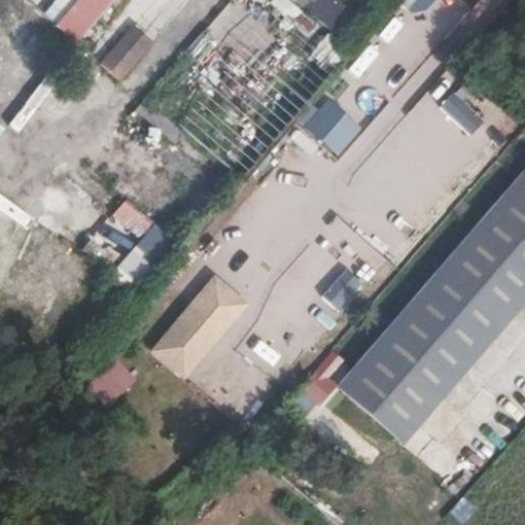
[(0,0),(0,28),(19,0),(0,0)]
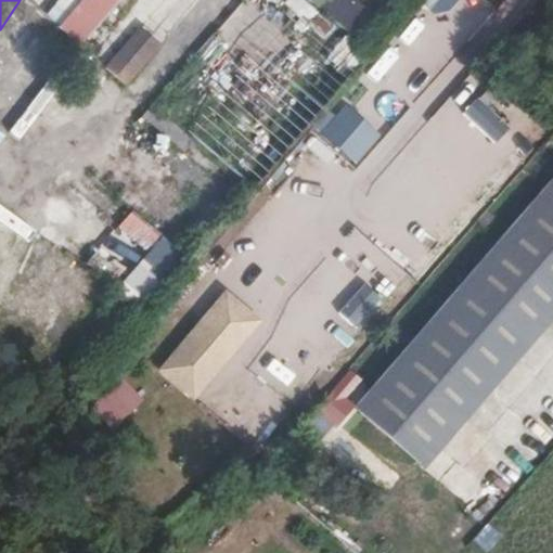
[(86,0),(56,34),(80,55),(127,0),(86,0)]
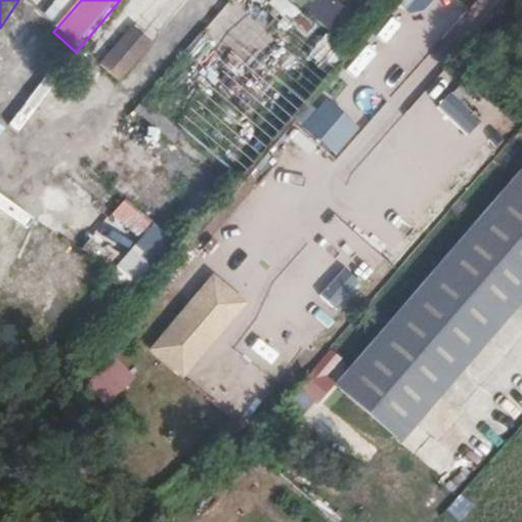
[(162,0),(144,20),(155,30),(181,0),(162,0)]
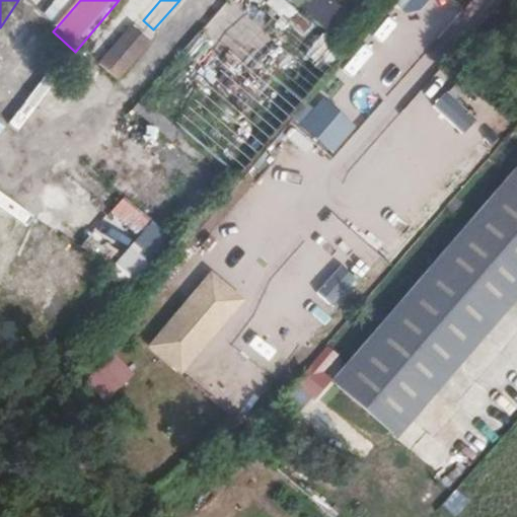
[(148,50),(129,32),(97,70),(117,86),(148,50)]
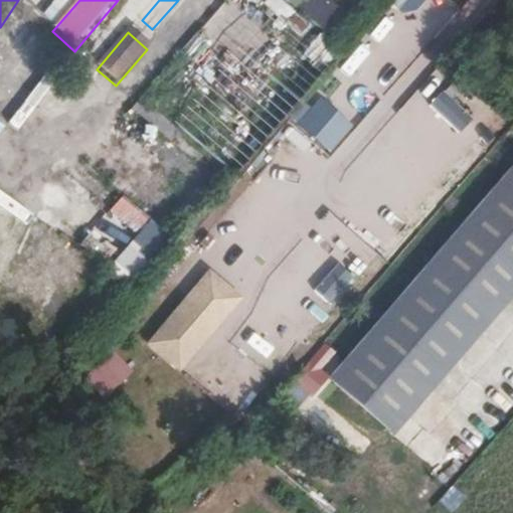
[(446,89),(431,101),(464,143),(480,131),(446,89)]
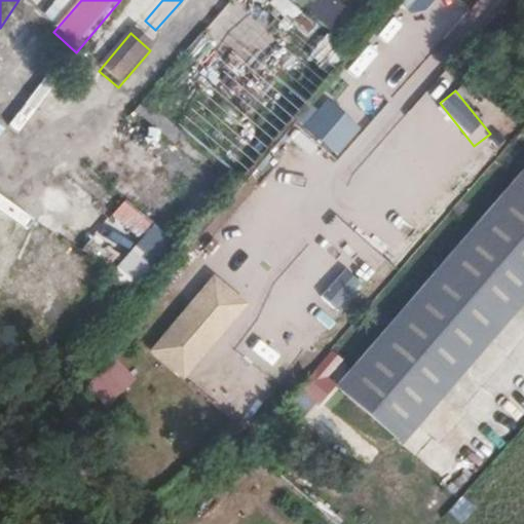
[(327,97),(303,126),(338,155),(362,126),(327,97)]
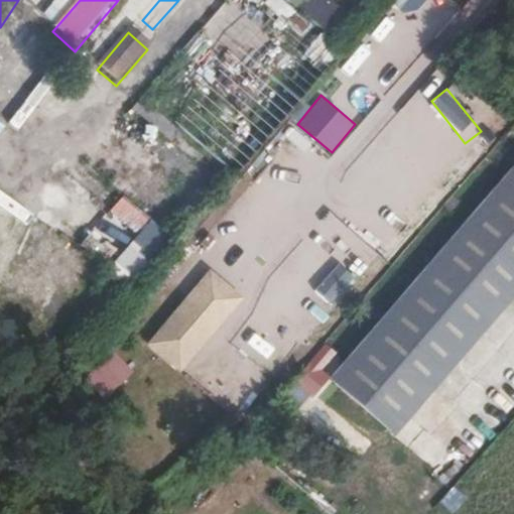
[(444,128),(425,152),(450,170),(469,147),(444,128)]
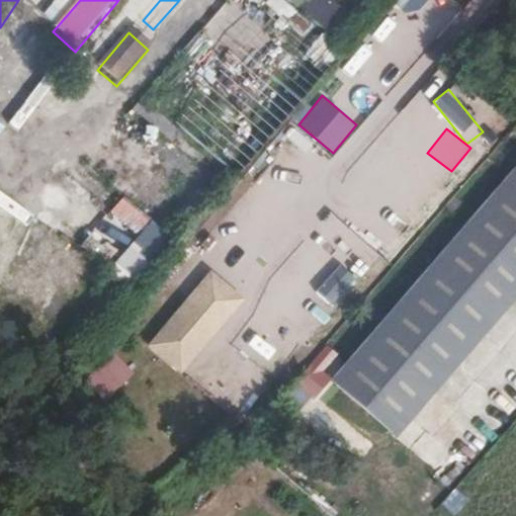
[(415,163),(400,185),(424,201),(439,180),(415,163)]
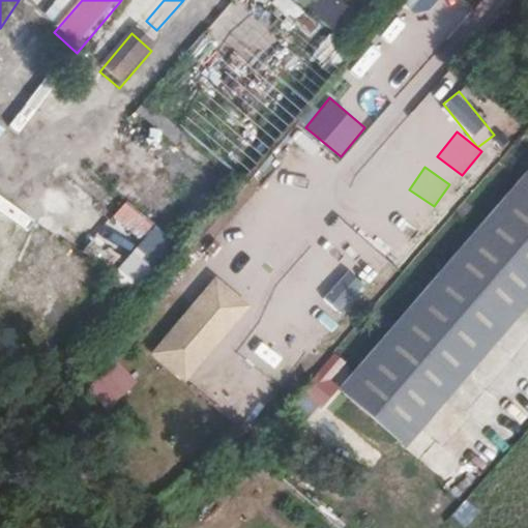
[(527,173),(356,374),(416,429),(527,300),(527,173)]
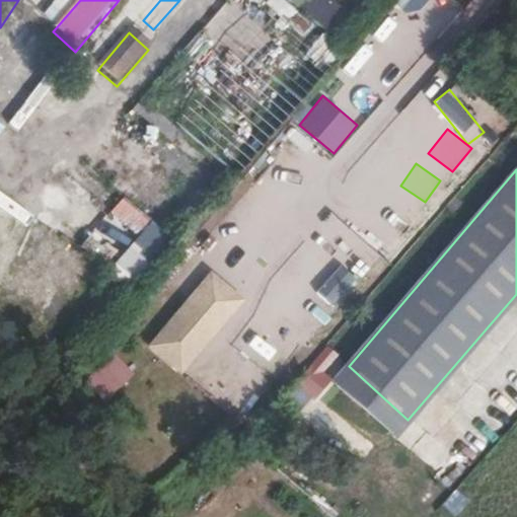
[(81,243),(102,262),(131,229),(135,233),(148,218),(123,196),(81,243)]
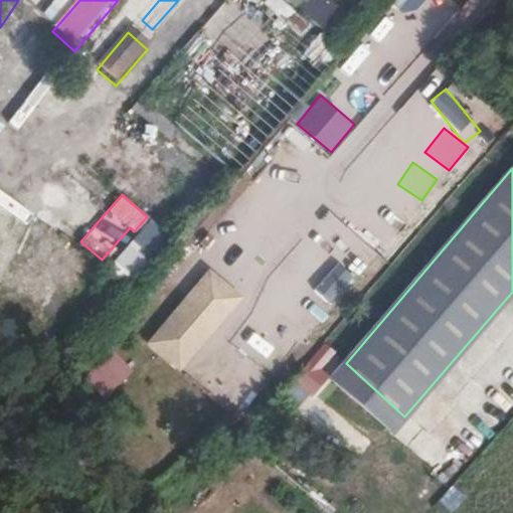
[(148,217),(108,270),(133,288),(172,236),(148,217)]
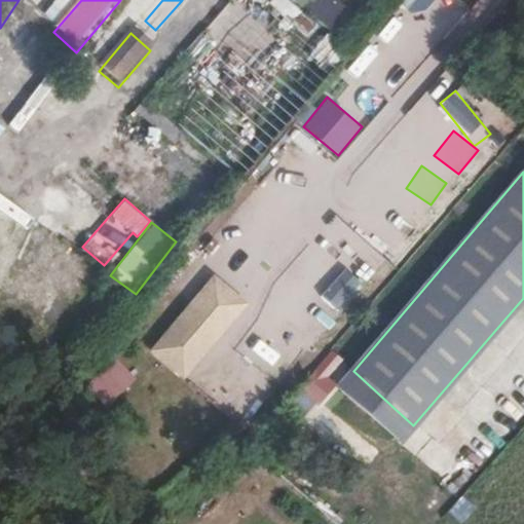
[(345,267),(320,292),(336,308),(362,284),(345,267)]
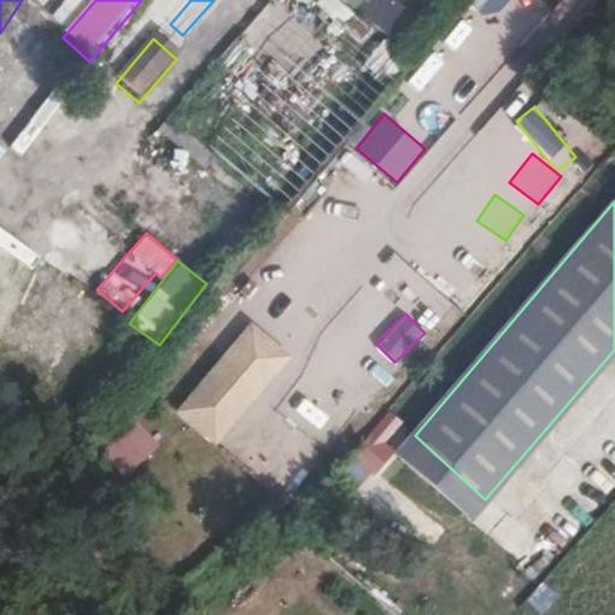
[(216,445),(293,355),(251,320),(175,410),(216,445)]
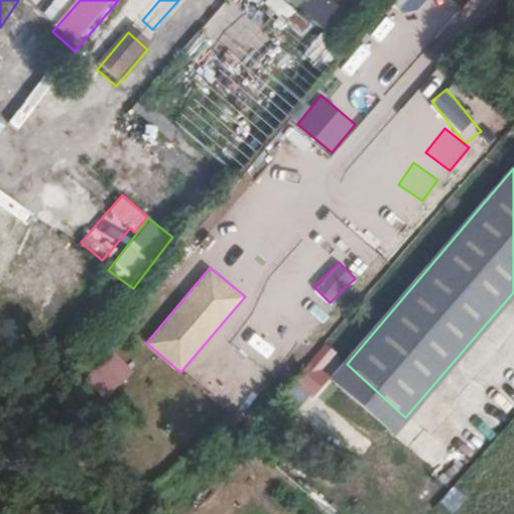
[(112,349),(80,379),(102,401),(133,371),(112,349)]
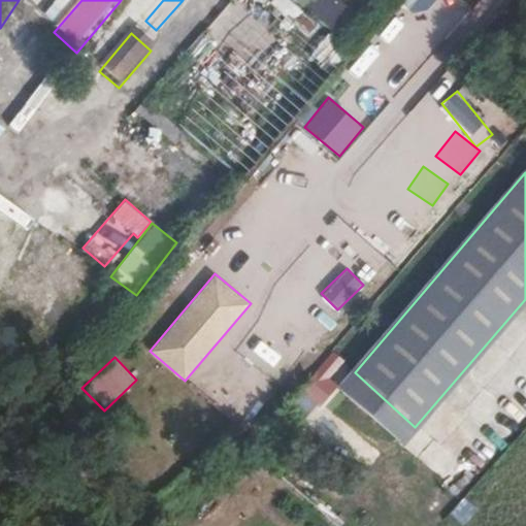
[(439,474),(469,441),(453,426),(434,447),(419,432),(406,445),(439,474)]
